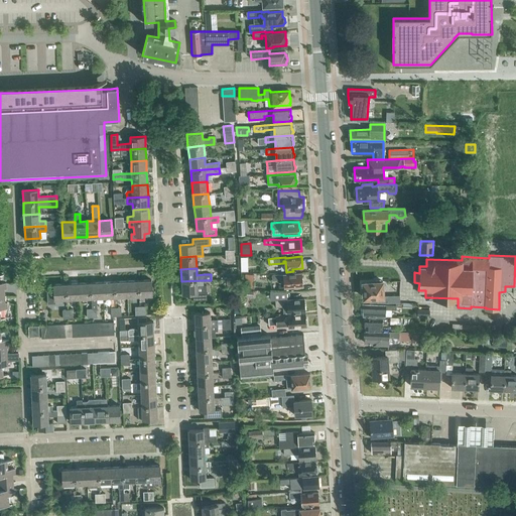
[(303,280),(302,279),(301,272),(278,274),(272,274),(272,279),(280,279),(280,278),(284,277),(284,287),(302,285),(302,283),(303,283),(303,282),(303,281),(303,280)]
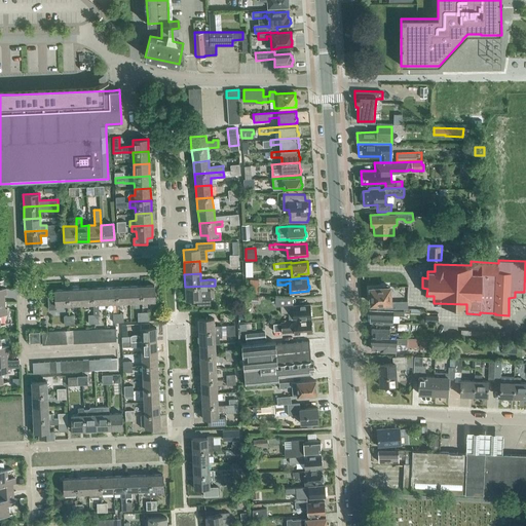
[(154,285),(142,286),(142,301),(143,301),(143,306),(148,306),(147,301),(155,301),(154,285)]
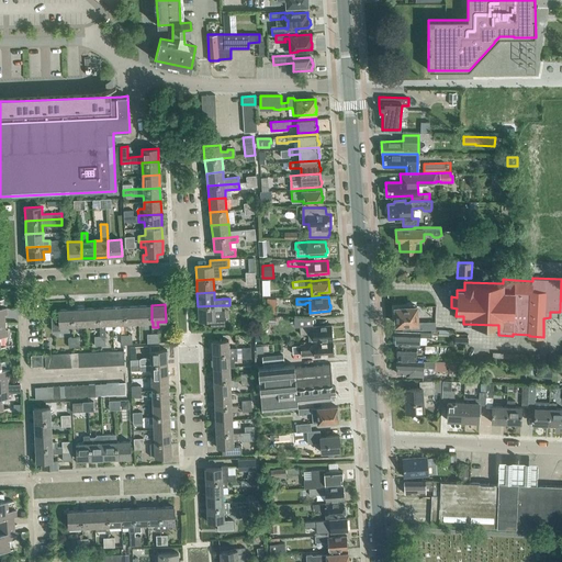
[(152,322),(152,305),(138,306),(138,323),(152,322)]
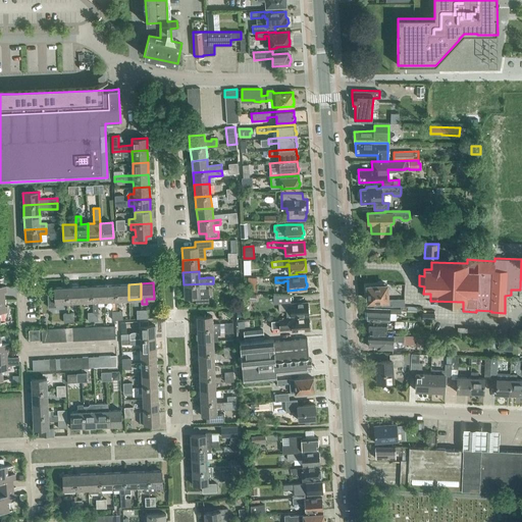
[(208,289),(206,289),(206,283),(184,284),(185,297),(195,297),(196,304),(209,303),(208,289)]
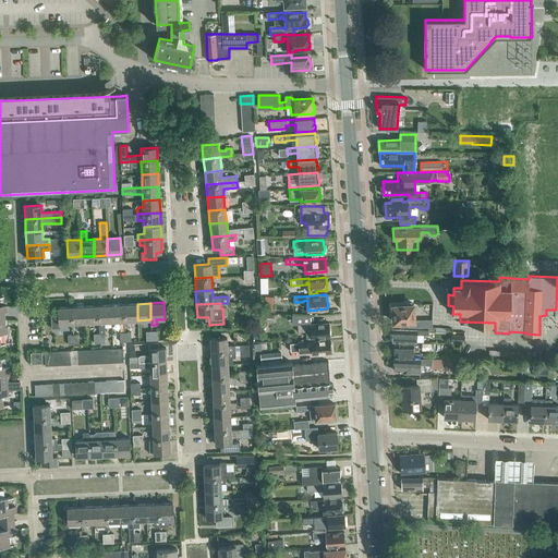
[(414,320),(413,304),(412,304),(412,303),(405,303),(407,305),(392,305),(392,307),(391,307),(391,313),(392,313),(393,322),(399,322),(399,326),(408,326),(408,327),(420,327),(433,327),(432,319),(419,319),(414,320)]
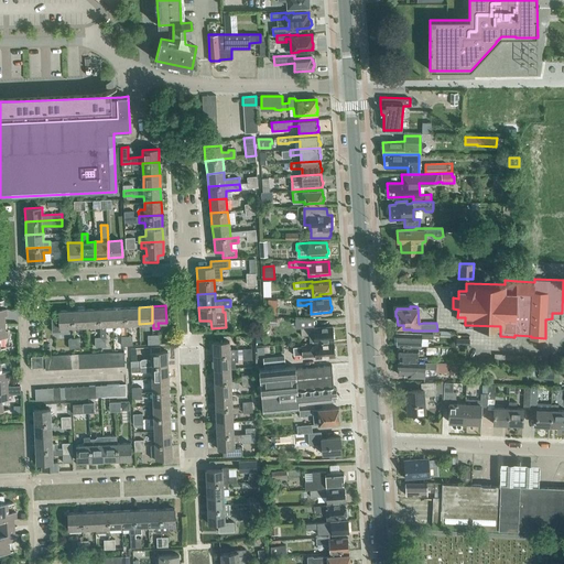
[(126,324),(126,307),(112,308),(112,325),(126,324)]
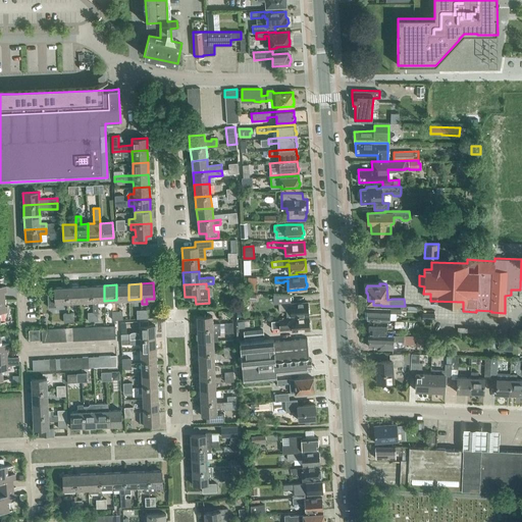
[(128,300),(128,284),(116,284),(116,300),(128,300)]
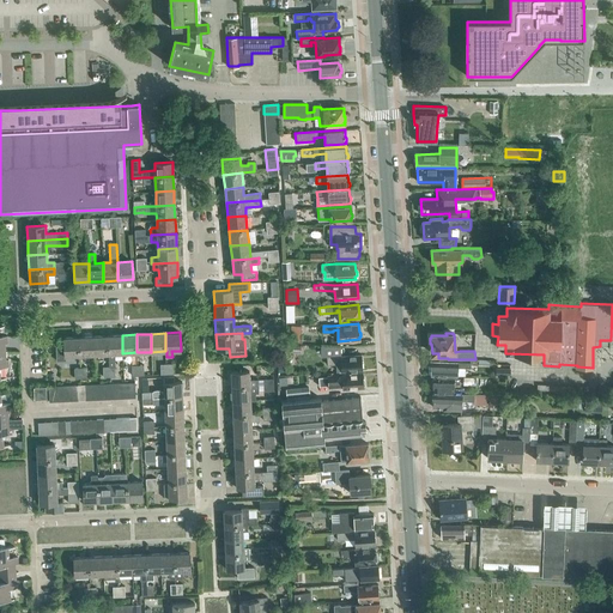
[(108,353),(108,335),(93,337),(95,354),(108,353)]
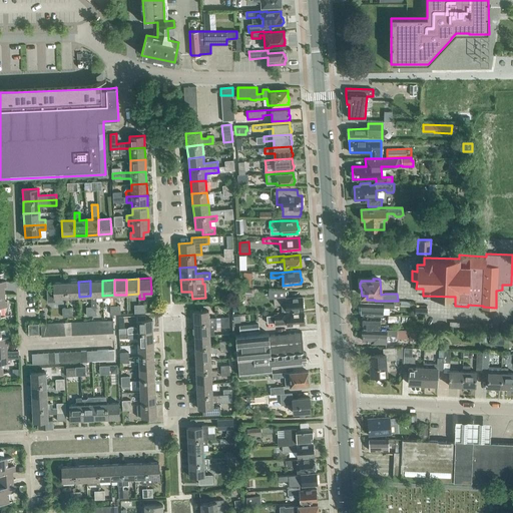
[(96,307),(96,296),(102,296),(102,281),(90,281),(90,296),(91,296),(91,307),(91,316),(96,315),(96,307)]
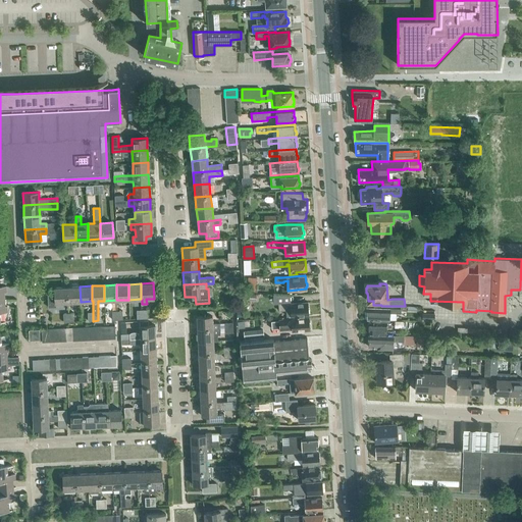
[(68,303),(67,286),(55,288),(55,293),(48,294),(48,307),(56,307),(56,303),(68,303)]
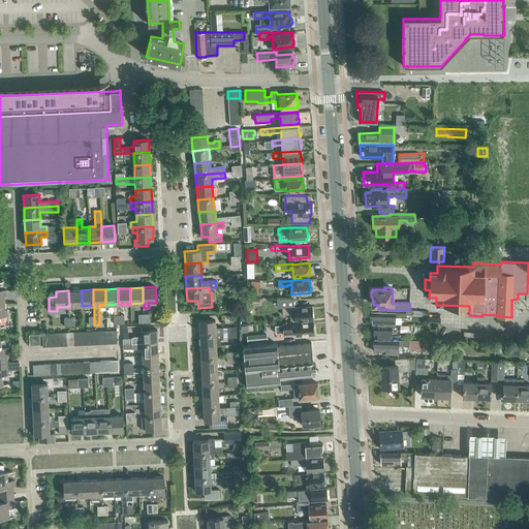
[(82,306),(81,290),(68,290),(69,307),(82,306)]
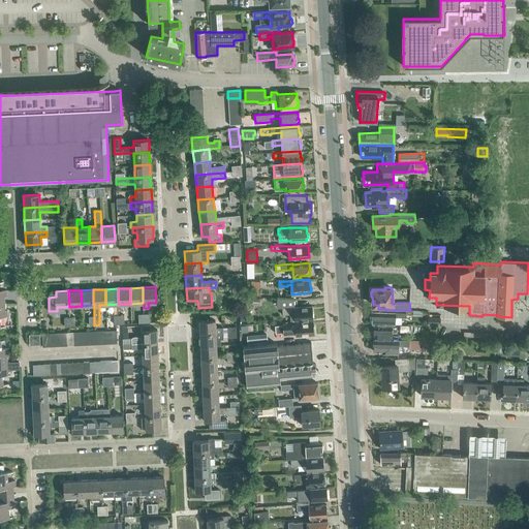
[(283,315),(290,314),(290,320),(312,319),(312,317),(313,316),(313,312),(312,312),(312,306),(294,308),(294,307),(282,308),(283,315)]
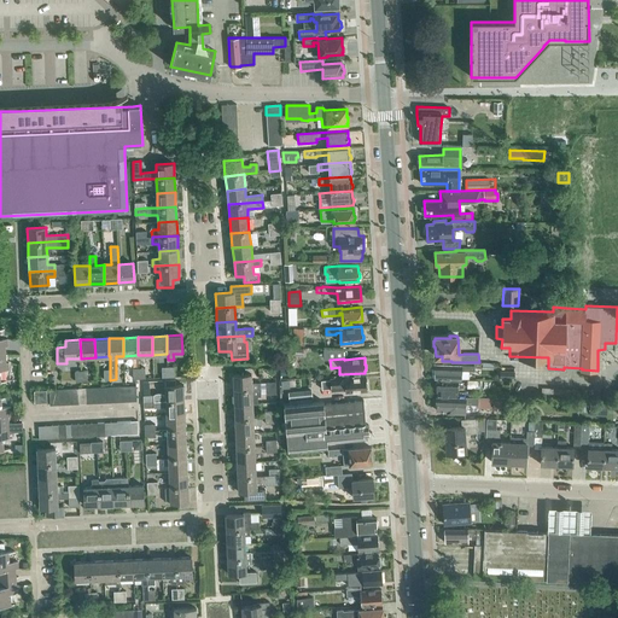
[(474,371),(474,367),(474,366),(435,363),(435,378),(470,379),(470,371),(474,371)]
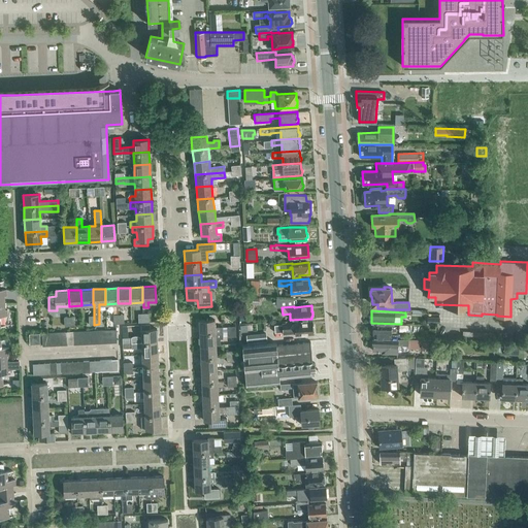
[(199,321),(199,333),(223,332),(222,327),(215,327),(215,320),(199,321)]
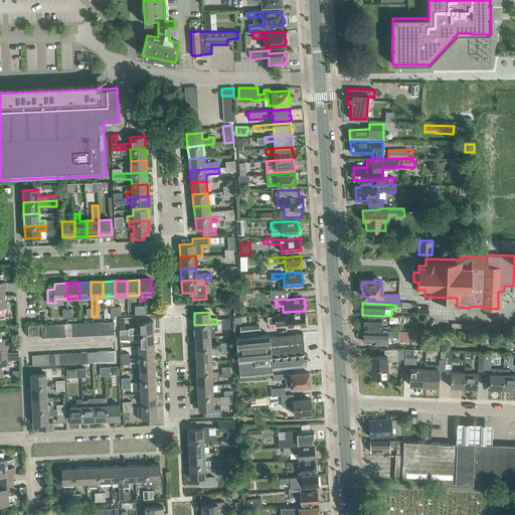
[(305,324),(306,323),(306,319),(305,318),(305,313),(277,315),(277,321),(288,321),(289,327),(306,325),(305,324)]
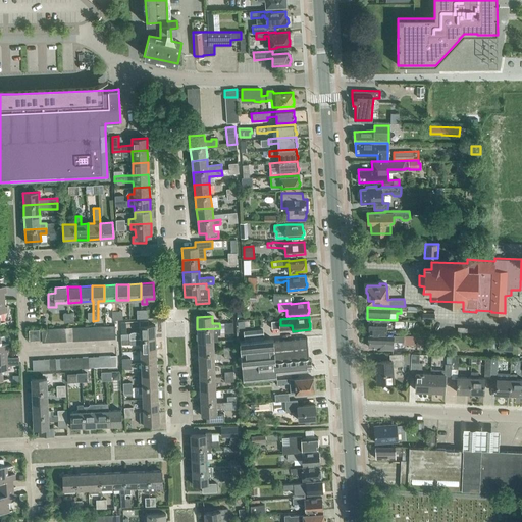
[(390,327),(390,322),(369,321),(370,334),(385,334),(386,327),(390,327)]
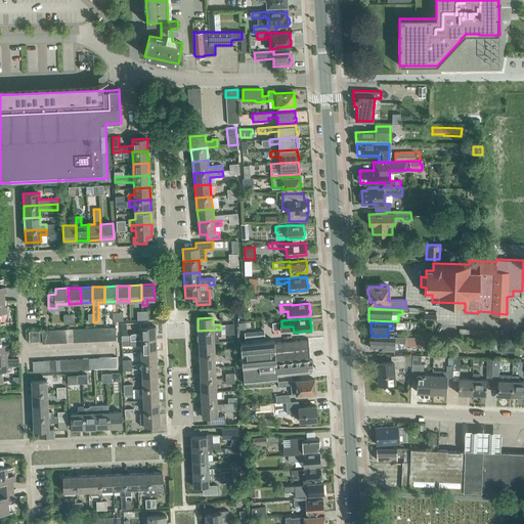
[(140,326),(140,334),(138,335),(136,334),(134,333),(132,334),(130,335),(121,335),(122,341),(130,340),(140,340),(157,339),(156,326),(140,326)]
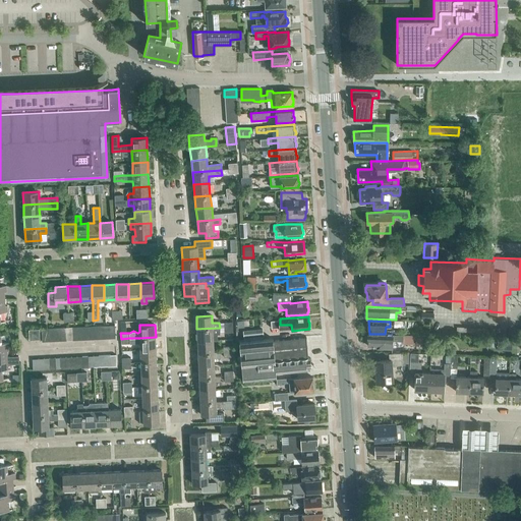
[(213,340),(213,334),(220,334),(220,328),(196,329),(197,341),(213,340)]
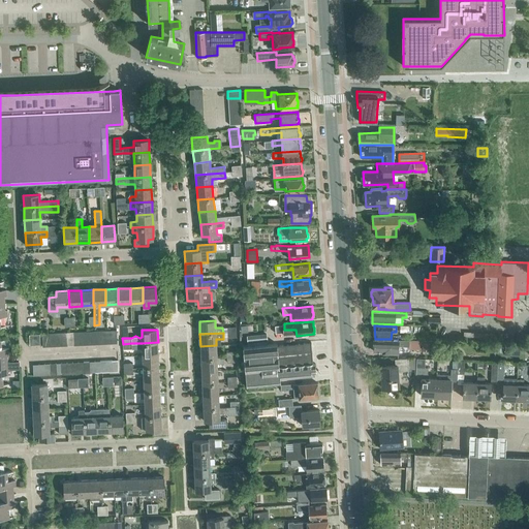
[(30,343),(40,343),(39,334),(30,334),(30,343)]
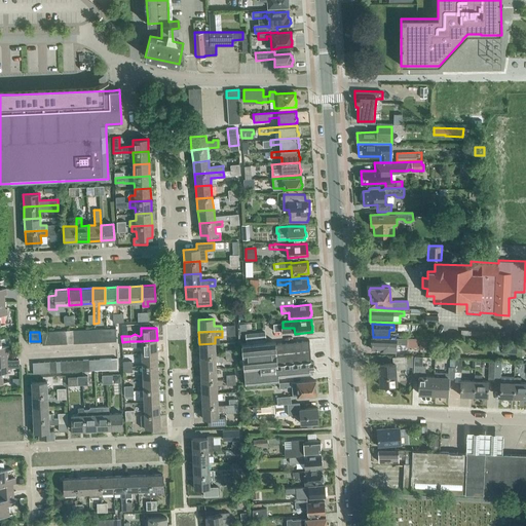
[(0,360),(7,360),(7,352),(9,352),(9,346),(1,347),(1,338),(0,337),(0,360)]
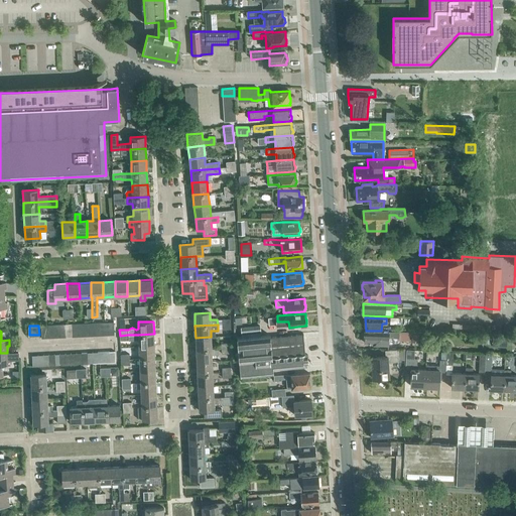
[(391,337),(397,337),(397,340),(409,341),(409,332),(399,332),(364,331),(364,343),(373,343),(373,345),(388,346),(388,335),(391,336),(391,337)]
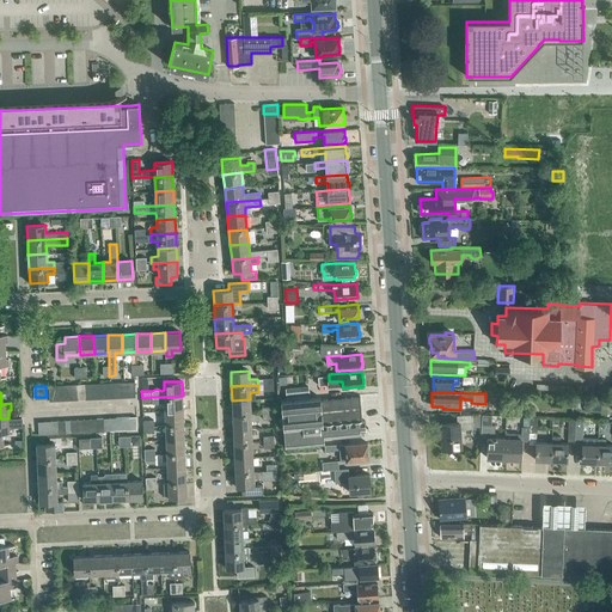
[(183,410),(183,396),(164,397),(165,411),(183,410)]
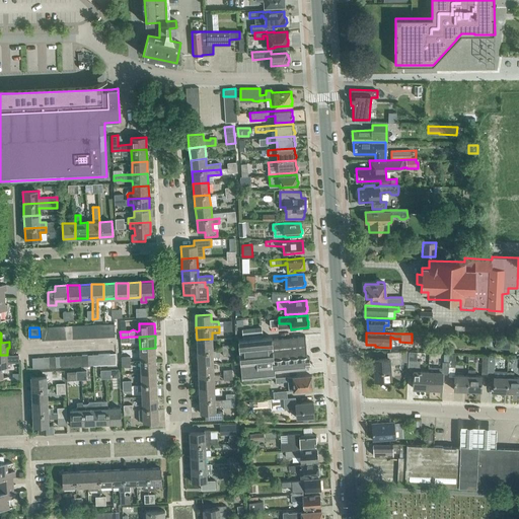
[(310,366),(309,357),(308,357),(308,356),(307,356),(305,336),(272,340),(272,337),(238,340),(242,379),(275,376),(275,371),(308,368),(308,366),(310,366)]
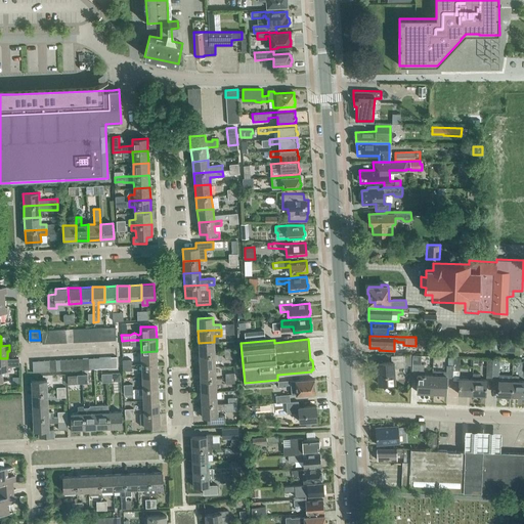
[(500,341),(499,351),(514,352),(515,342),(500,341)]
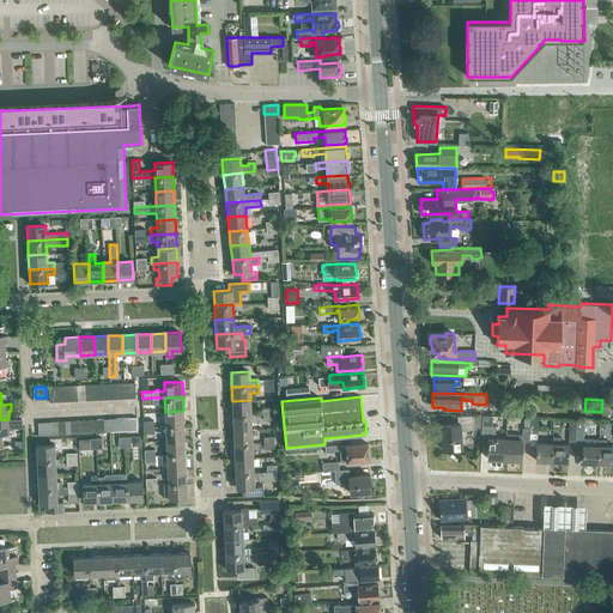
[(252,414),(250,400),(232,401),(232,416),(252,414)]
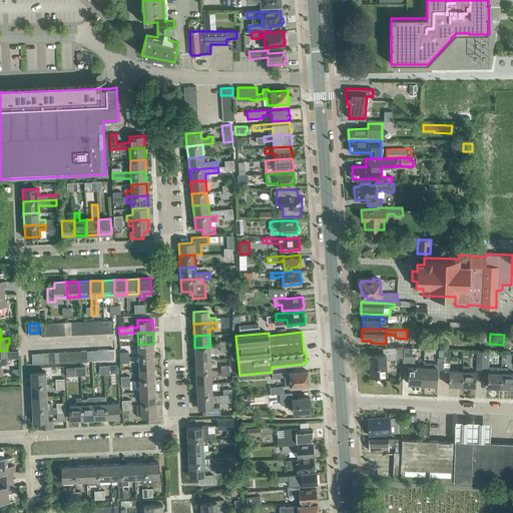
[(154,356),(153,344),(138,345),(138,356),(138,357),(154,356)]
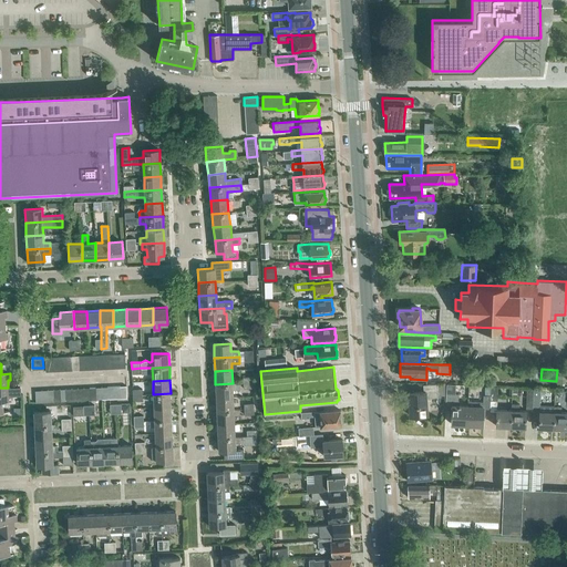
[(233,397),(233,390),(240,390),(240,382),(233,383),(215,384),(216,398),(233,397)]
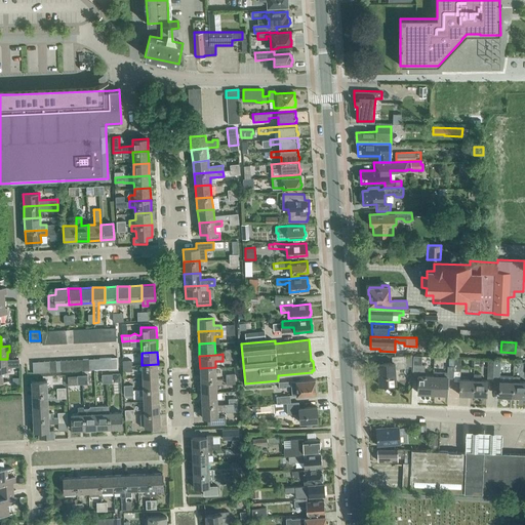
[(395,368),(406,367),(406,366),(405,355),(392,356),(392,362),(377,363),(379,385),(396,384),(395,368)]
